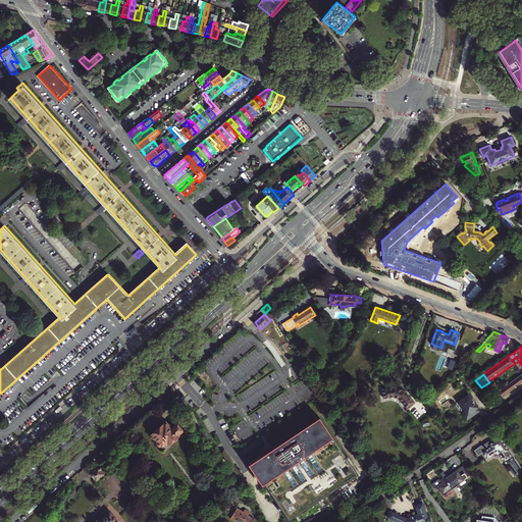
[(503,398),(521,383),(521,374),(501,389),(496,382),(491,385),(497,394),(499,392),(503,398)]
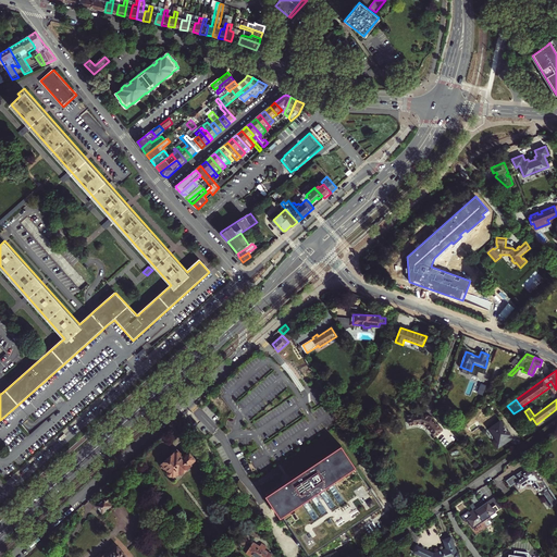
[(434,436),(442,430),(432,418),(422,415),(408,416),(410,425),(420,424),(426,425),(434,436)]
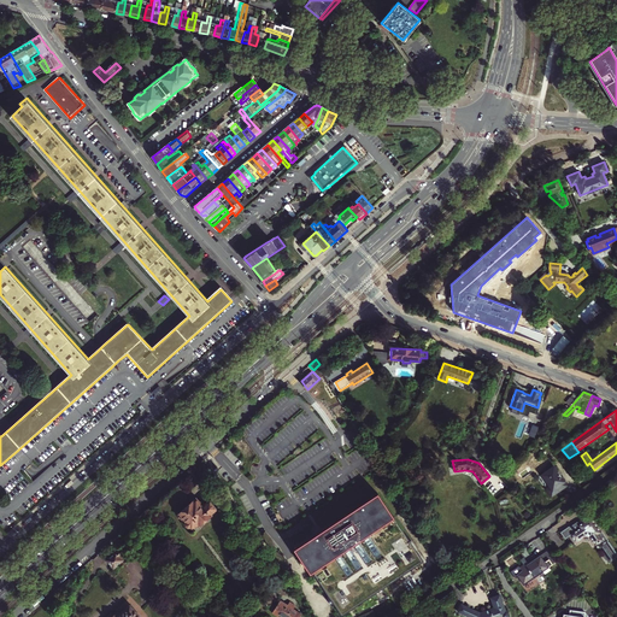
[(558,472),(554,466),(542,475),(550,486),(553,491),(548,493),(552,498),(568,486),(562,476),(559,479),(556,474),(558,472)]
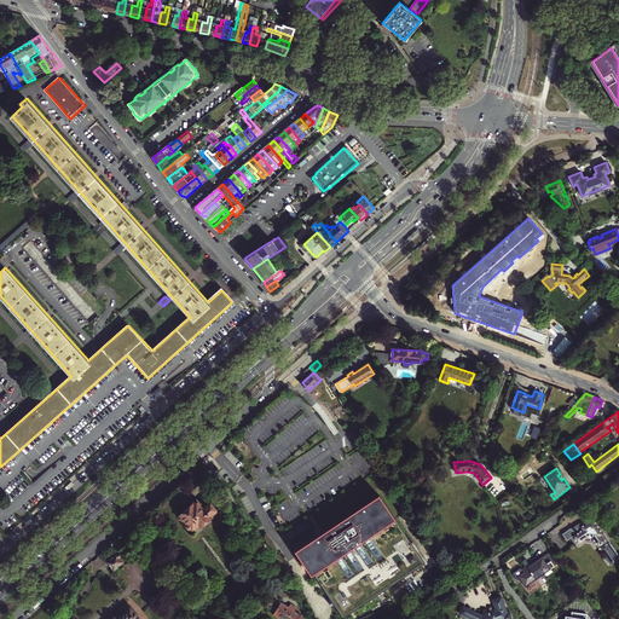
[(343,618),(424,562),(380,493),(299,549),(343,618)]
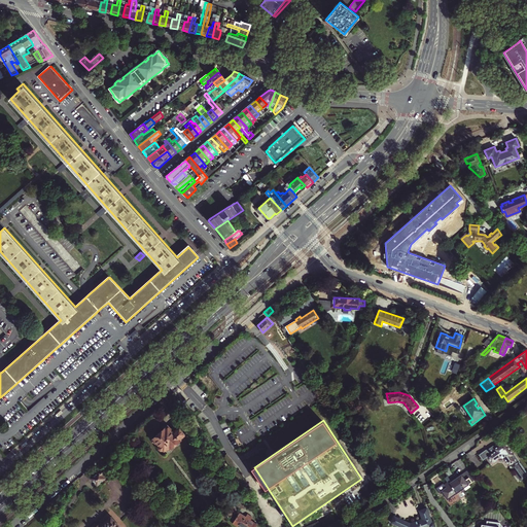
[(164,450),(165,451),(171,447),(172,448),(180,440),(180,438),(184,434),(179,427),(175,430),(172,427),(171,428),(169,426),(154,440),(160,446),(160,448),(162,450),(164,450)]
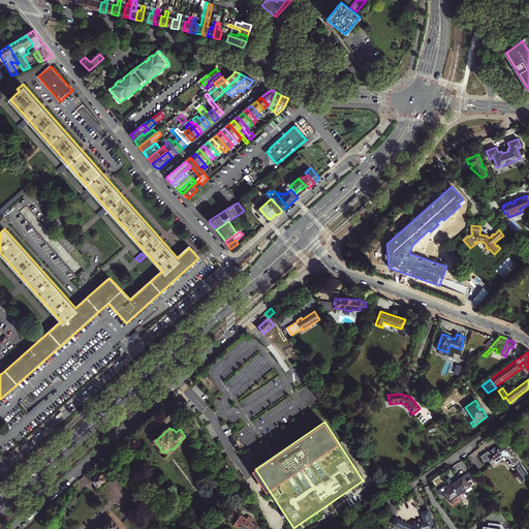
[(516,457),(506,443),(500,448),(497,450),(495,448),(490,453),(493,457),(490,459),(491,460),(494,465),(496,464),(499,462),(499,461),(502,459),(506,460),(511,467),(514,466),(519,475),(518,475),(523,483),(528,479),(527,479),(528,477),(528,473),(517,456),(516,457)]
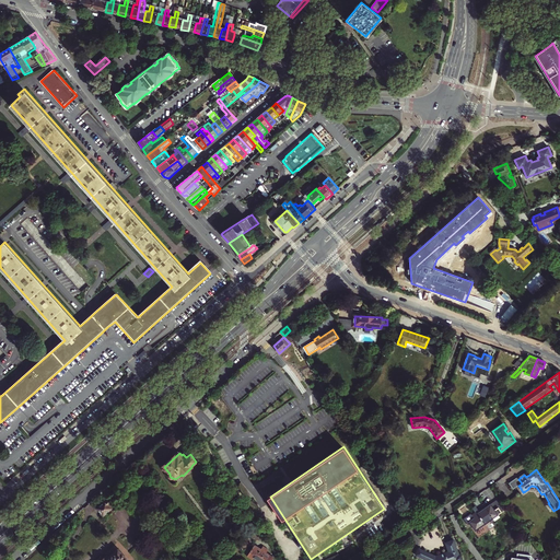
[(522,483),(518,479),(510,485),(514,490),(520,487),(518,486),(522,483)]
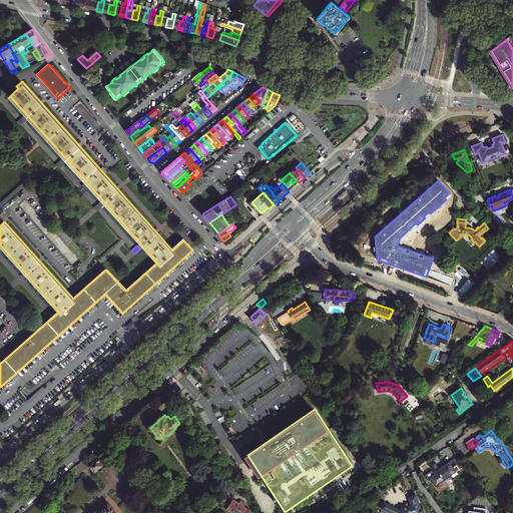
[(100,455),(89,466),(94,472),(101,465),(99,462),(103,458),(100,455)]
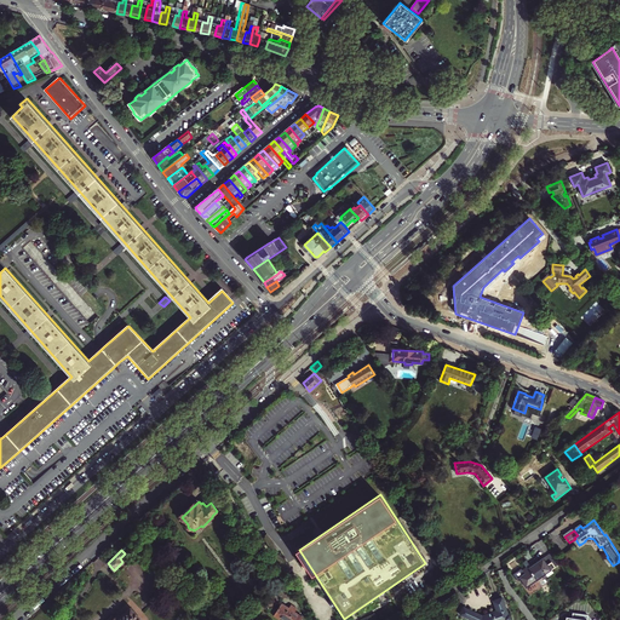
[(126,555),(131,561),(137,556),(132,550),(126,555)]
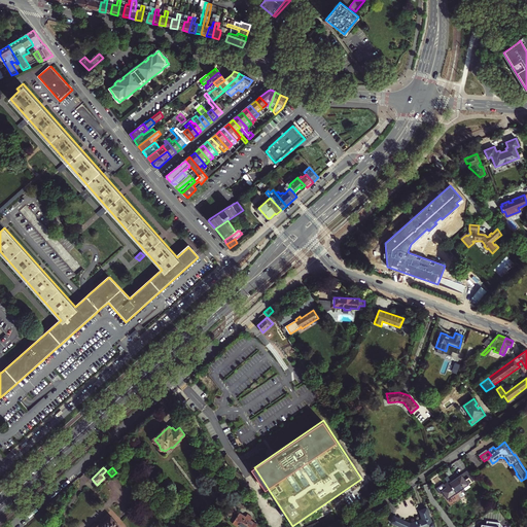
[(470,467),(461,473),(465,480),(468,477),(471,481),(478,477),(470,467)]
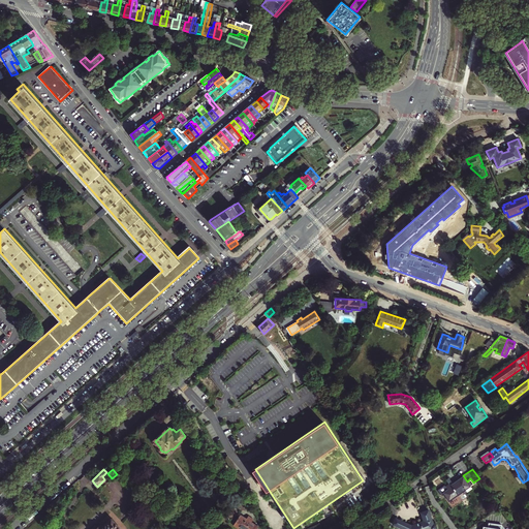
[(448,484),(445,486),(444,485),(437,490),(440,494),(442,492),(446,497),(445,497),(447,500),(448,499),(448,500),(456,496),(460,502),(469,496),(465,491),(460,495),(459,494),(473,483),(470,478),(467,481),(463,475),(458,478),(453,483),(448,477),(445,479),(448,484)]
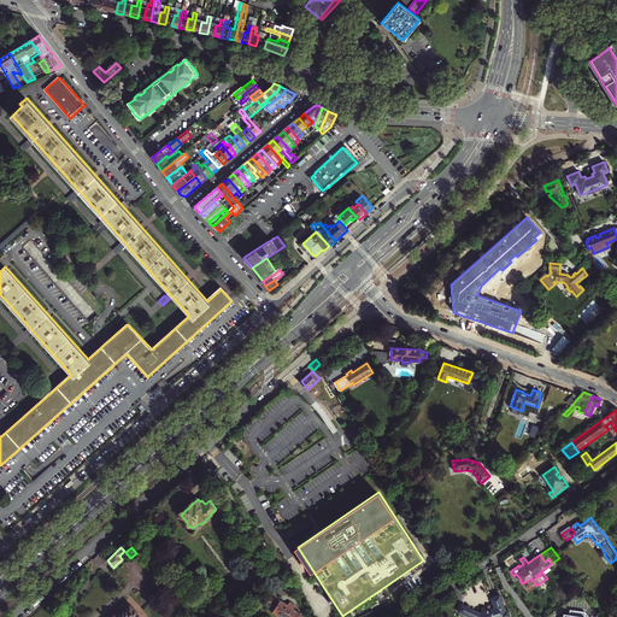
[(270,583),(260,589),(264,594),(274,588),(270,583)]
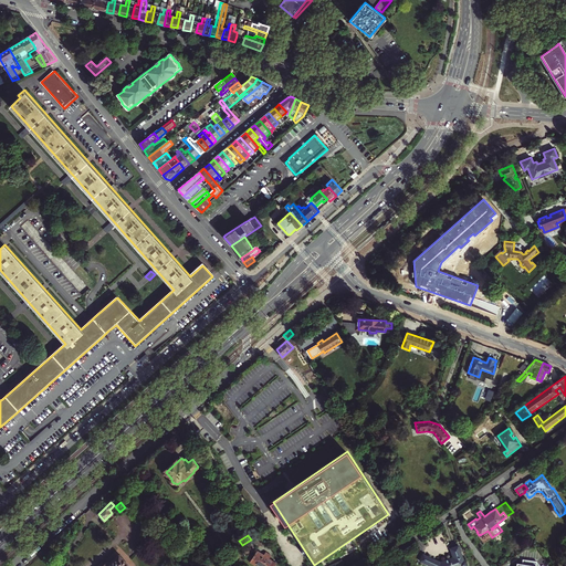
[(241,548),(244,555),(257,547),(255,545),(253,545),(251,542),(241,548)]
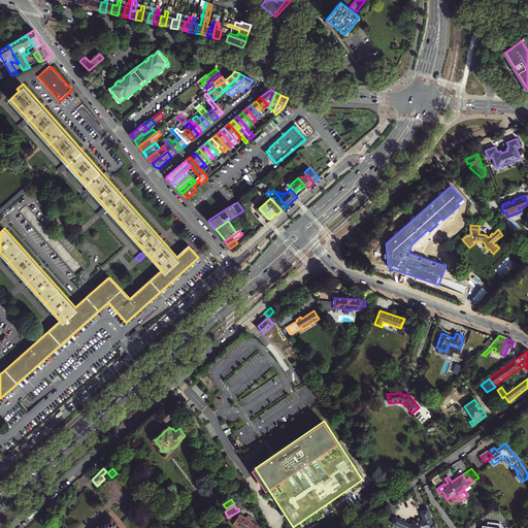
[(435,522),(433,522),(428,507),(420,510),(423,519),(410,524),(395,516),(392,522),(404,527),(435,527),(436,526),(435,522)]
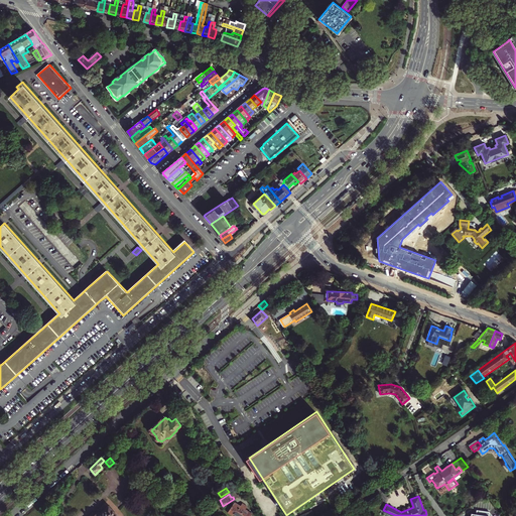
[(235,502),(229,510),(238,515),(250,515),(252,513),(246,509),(246,507),(241,504),(241,505),(235,502)]
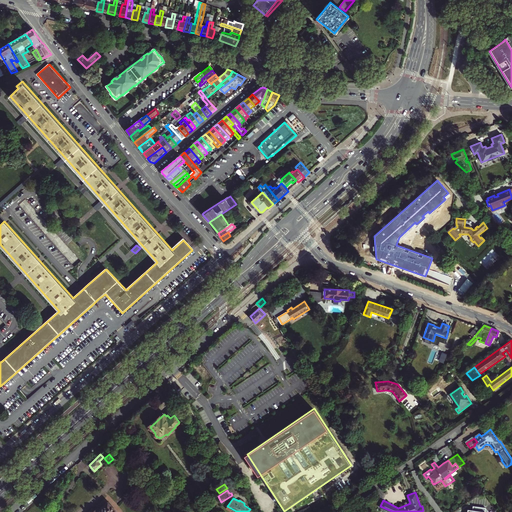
[(116,511),(107,503),(100,510),(98,507),(92,511),(116,511)]
